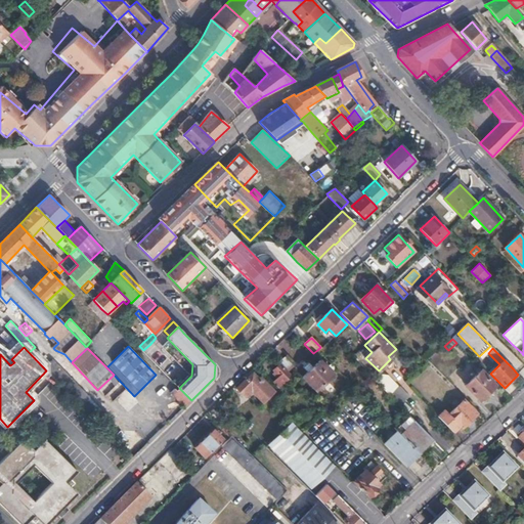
[(279,362),(280,363),(289,372),(294,366),(285,357),(279,362)]
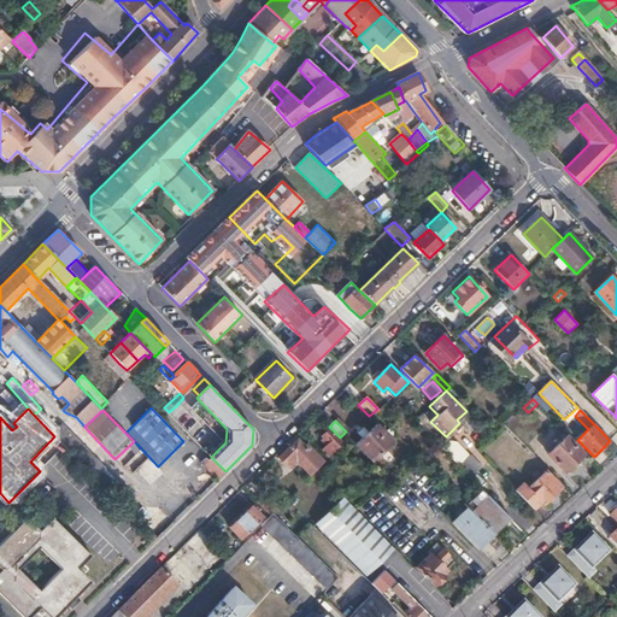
[(375,425),(357,444),(372,460),(391,442),(375,425)]
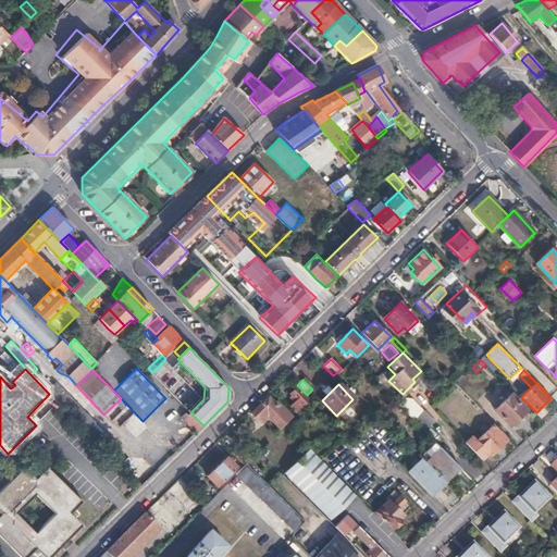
[(296,401),(291,407),(297,413),(311,399),(307,395),(298,386),(289,394),(296,401)]
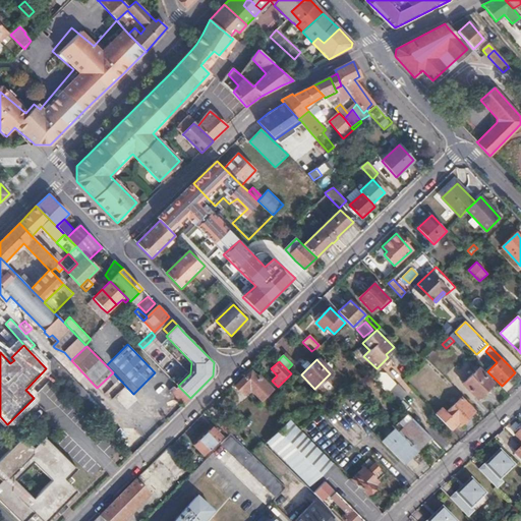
[(466,378),(462,382),(477,399),(493,384),(478,369),(468,379),(466,378)]
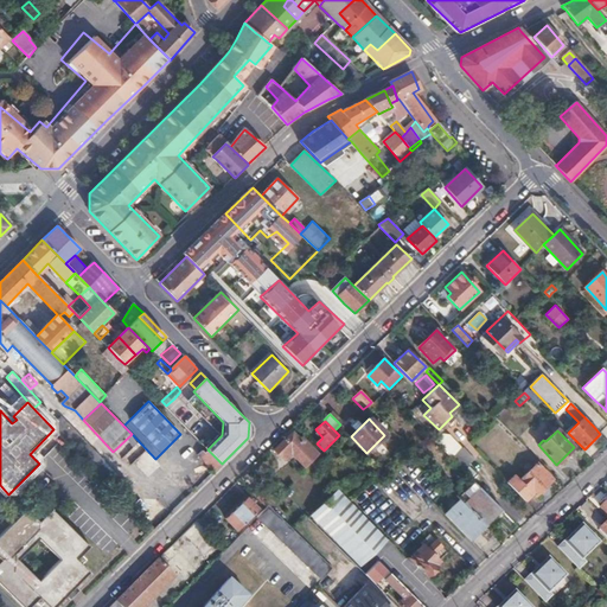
[(311,464),(319,455),(302,438),(300,440),(292,432),(274,449),(285,460),(292,453),(306,468),(311,464)]
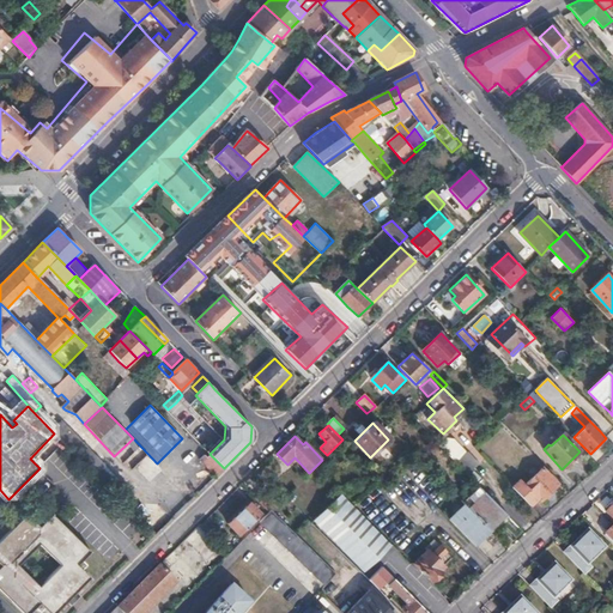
[(450,456),(456,463),(468,475),(480,463),(468,451),(467,453),(461,447),(450,456)]
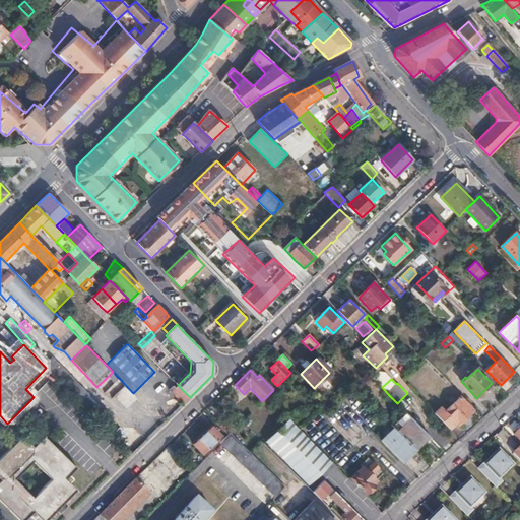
[(170,390),(183,403),(190,397),(178,385),(175,388),(174,386),(170,390)]
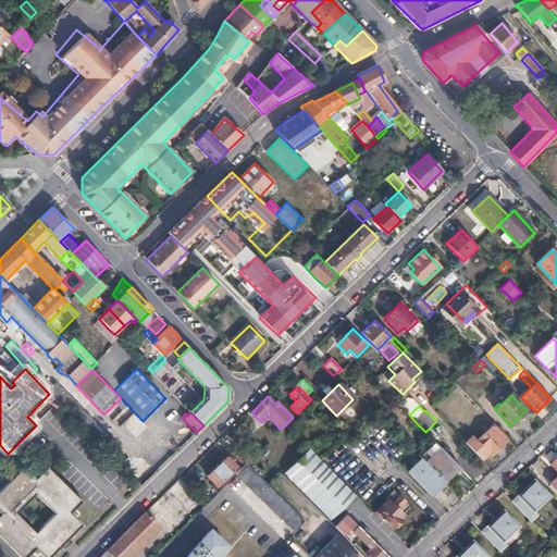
[(472,435),(465,443),(483,461),(491,454),(492,455),(507,441),(493,426),(478,441),(472,435)]
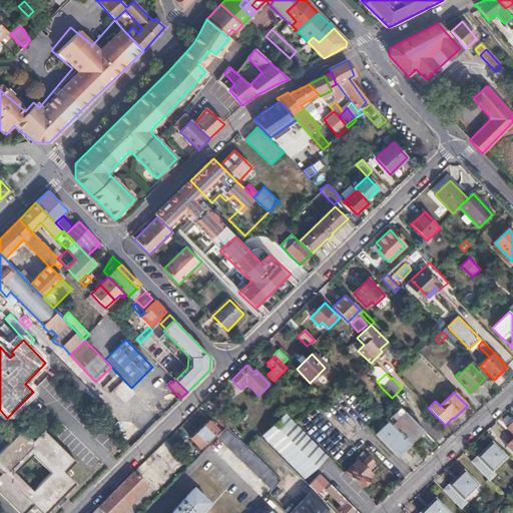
[(212,417),(224,430),(226,428),(232,421),(220,409),(212,417)]
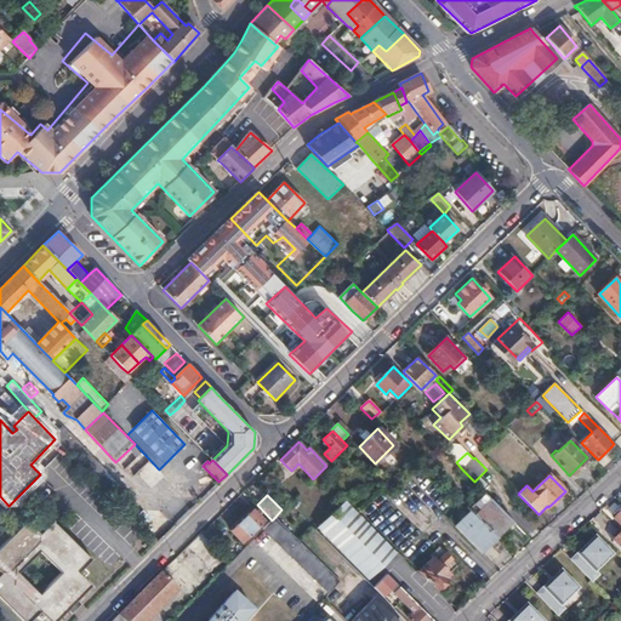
[(490,499),(474,516),(493,535),(494,536),(502,528),(505,530),(514,522),(490,499)]
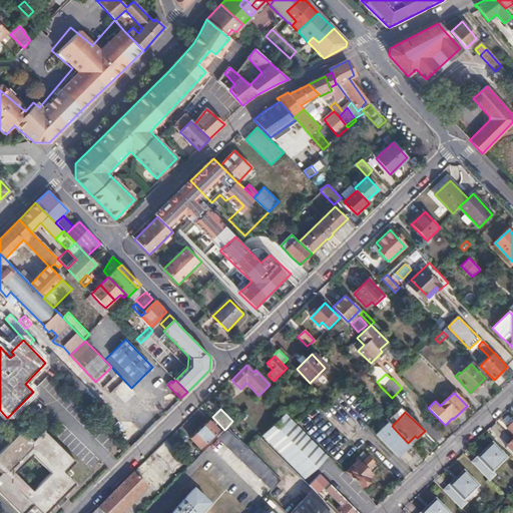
[(285,416),(266,435),(306,476),(325,457),(285,416)]
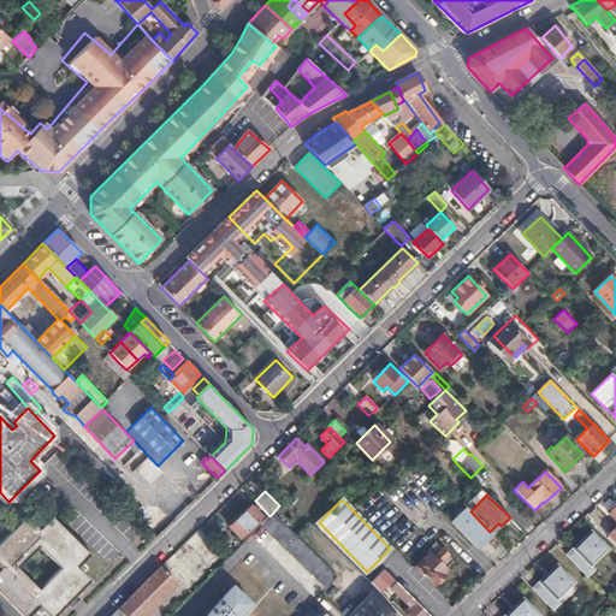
[(252,507),(230,527),(241,538),(261,517),(252,507)]
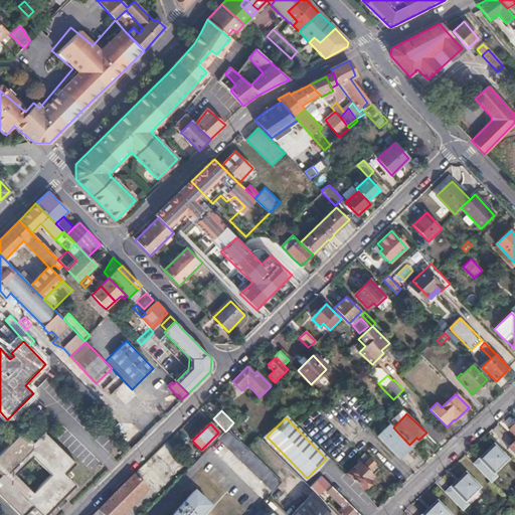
[(389,423),(376,437),(399,460),(405,454),(402,451),(408,444),(393,427),(389,423)]
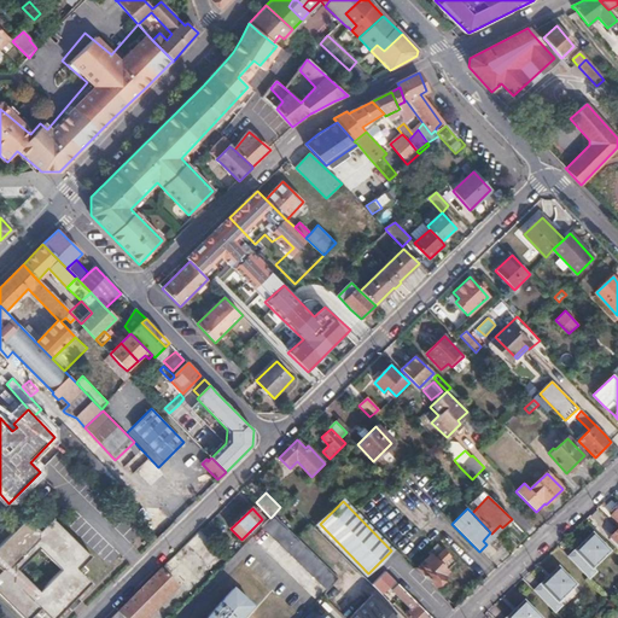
[(262,528),(327,590),(339,578),(297,538),(273,516),(270,518),(262,528)]
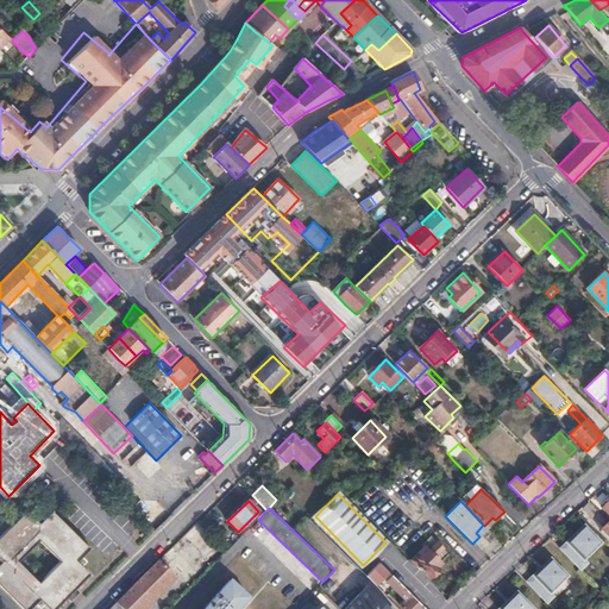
[(52,510),(44,519),(39,515),(35,520),(27,512),(0,538),(0,585),(23,608),(30,608),(36,604),(39,608),(44,603),(49,608),(55,608),(90,575),(82,565),(87,560),(83,557),(90,548),(52,510)]
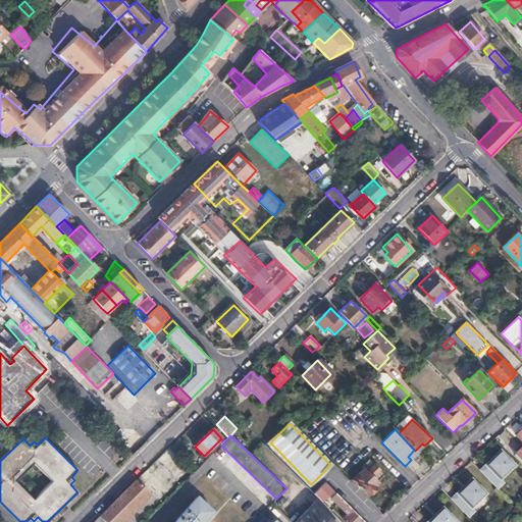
[(176,442),(171,448),(190,466),(194,461),(176,442)]
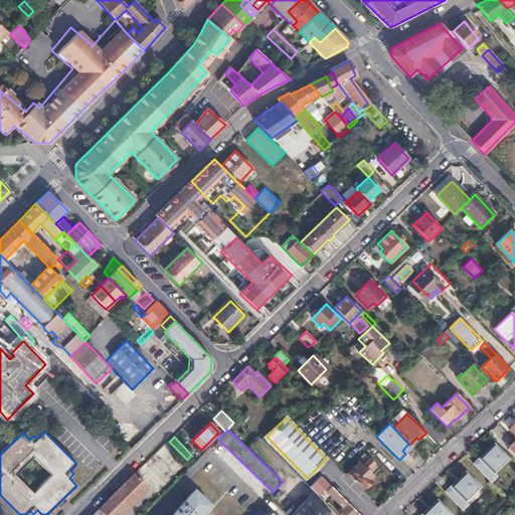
[(168,441),(153,455),(178,480),(192,465),(187,460),(169,442),(168,441)]
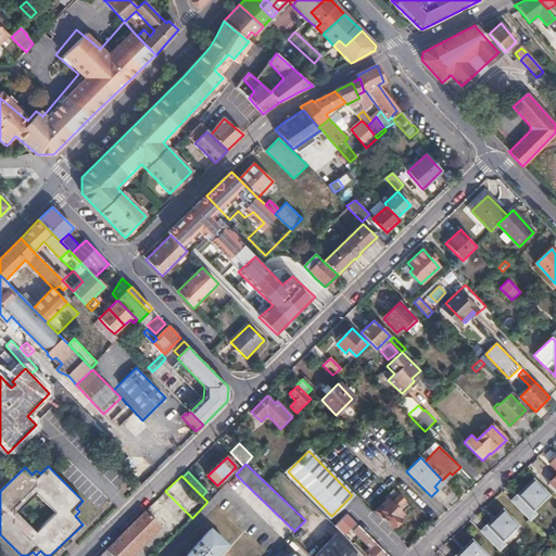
[(533,481),(512,502),(531,520),(535,516),(532,512),(548,496),(533,481)]
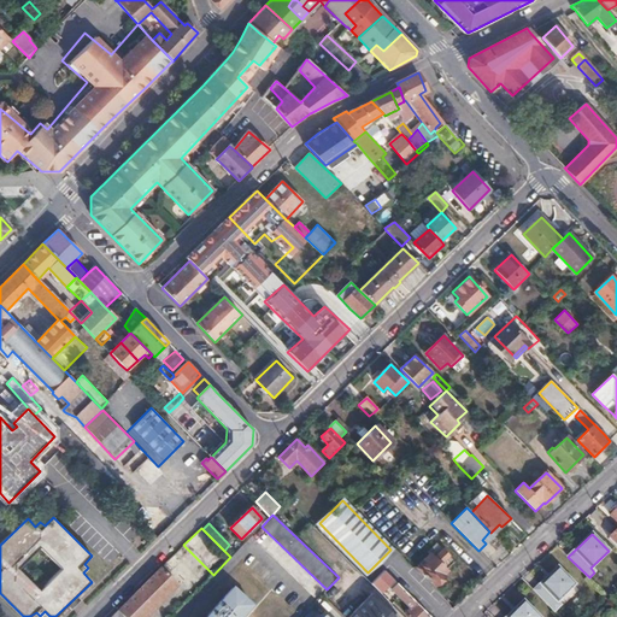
[(432,553),(417,569),(434,585),(440,585),(444,581),(446,574),(450,571),(442,564),(451,556),(445,550),(436,558),(432,553)]
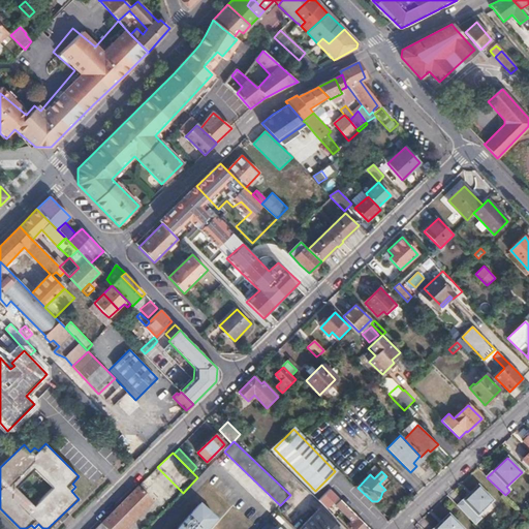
[(125,528),(152,502),(137,487),(95,528),(125,528)]
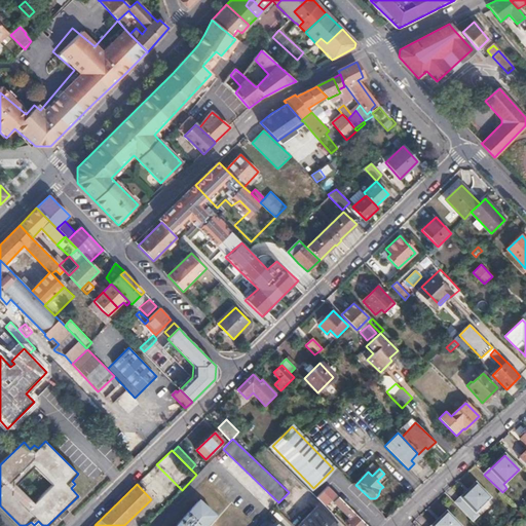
[(475,514),(490,498),(475,484),(455,503),(473,521),(478,516),(475,514)]
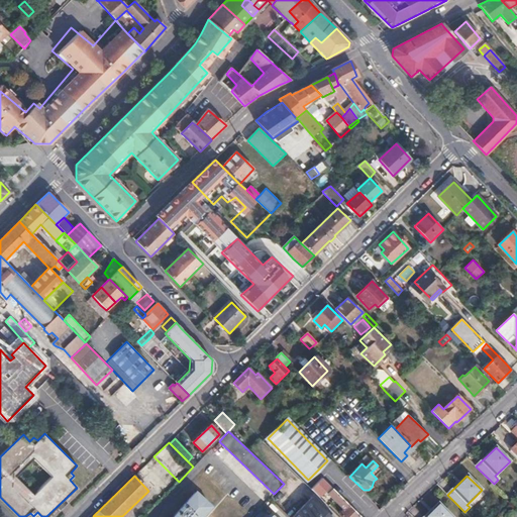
[(322,478),(310,489),(318,497),(322,492),(326,494),(327,493),(344,510),(340,515),(341,516),(360,516),(322,478)]
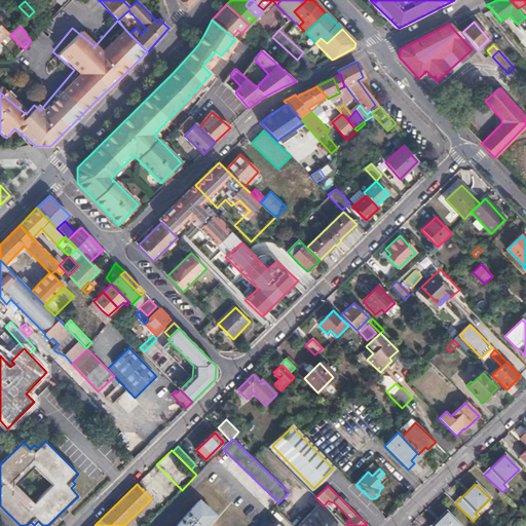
[(198,501),(176,525),(207,525),(216,517),(198,501)]
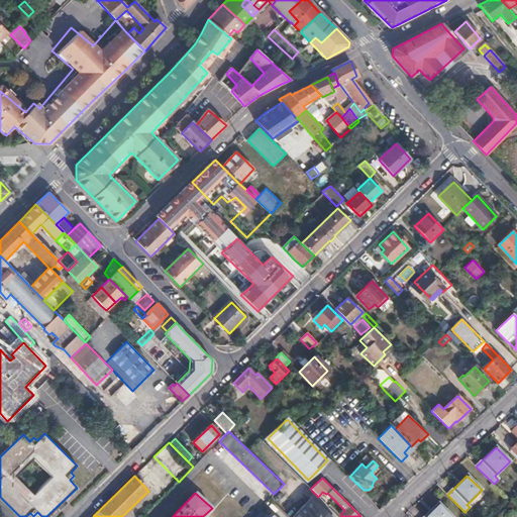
[(328,516),(310,500),(293,516),(328,516)]
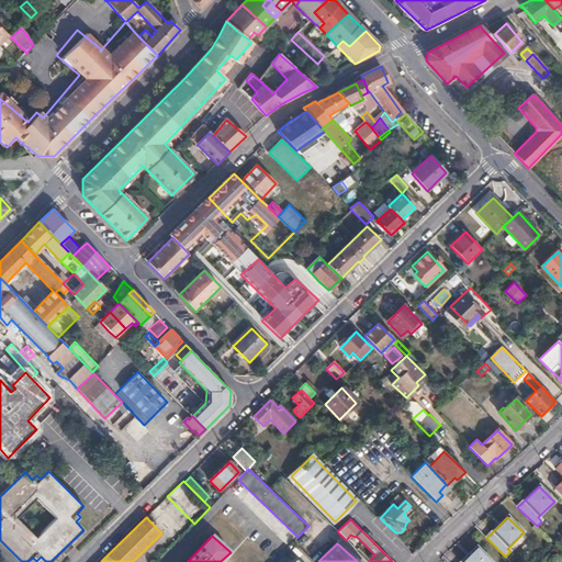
[(491,561),(476,548),(461,561),(491,561)]
